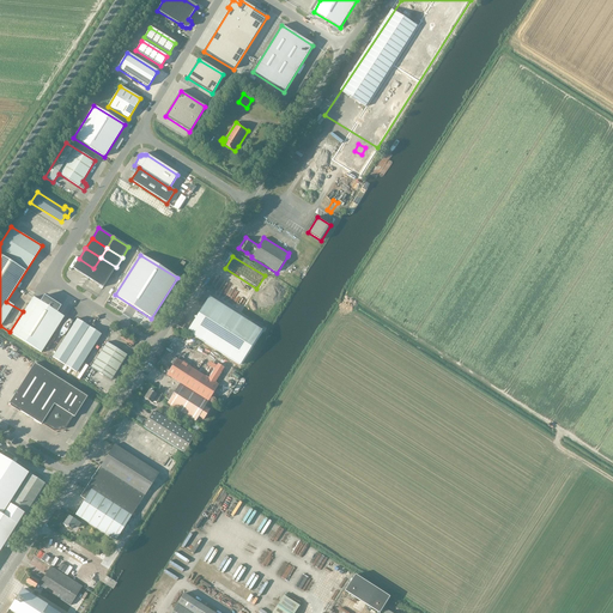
[(101,258),(93,268),(109,278),(116,267),(101,258)]
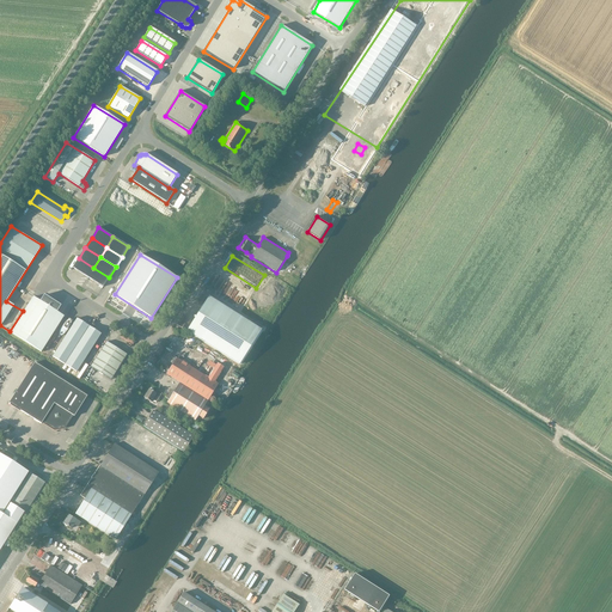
[(79,258),(73,268),(87,277),(93,268),(79,258)]
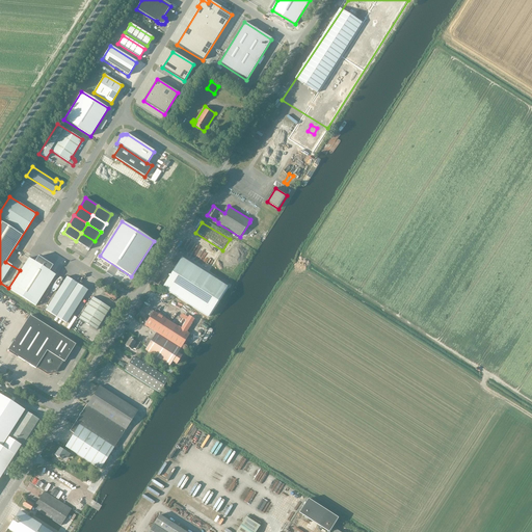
[(81,233),(76,241),(89,249),(95,241),(81,233)]
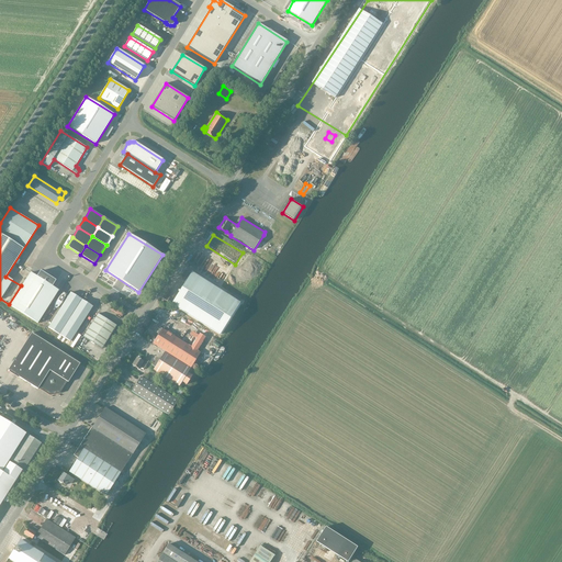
[(10,305),(37,323),(58,291),(52,287),(56,281),(41,271),(36,277),(31,272),(10,305)]
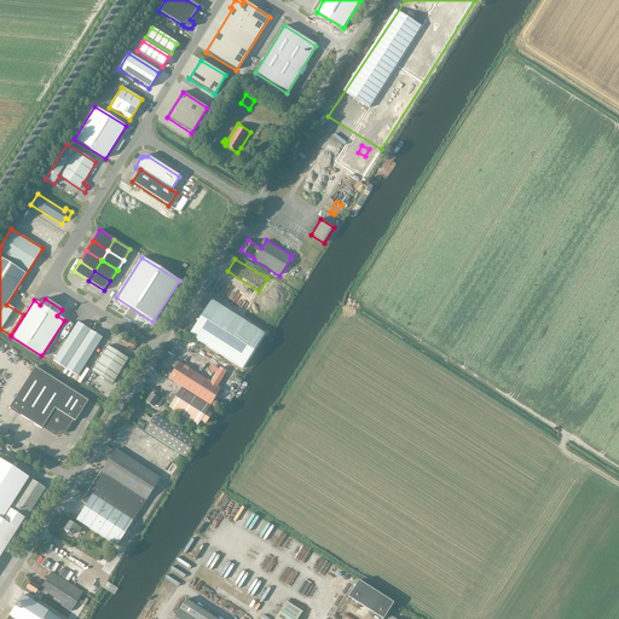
[(189,335),(242,369),(264,334),(210,300),(189,335)]
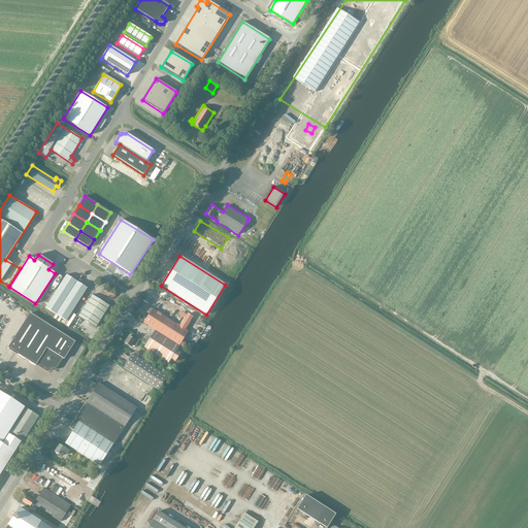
[(45,308),(56,315),(76,282),(66,274),(45,308)]
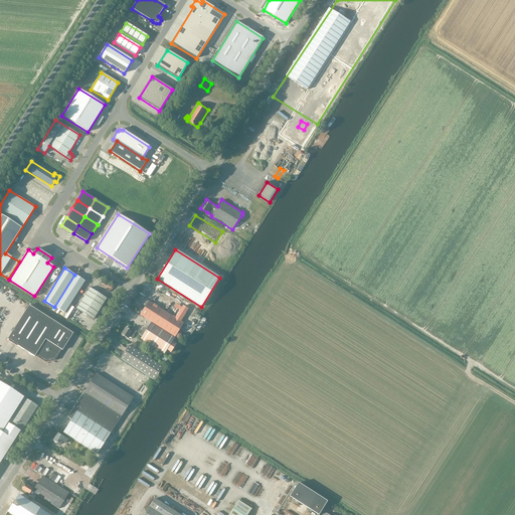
[(54,307),(64,314),(84,281),(74,275),(54,307)]
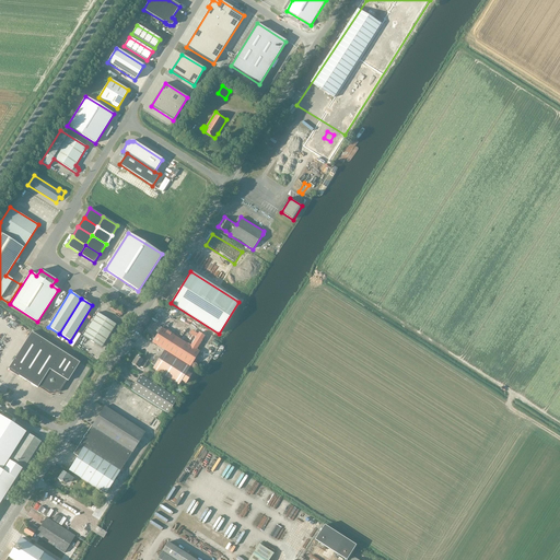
[(90,324),(108,336),(116,325),(97,313),(90,324)]
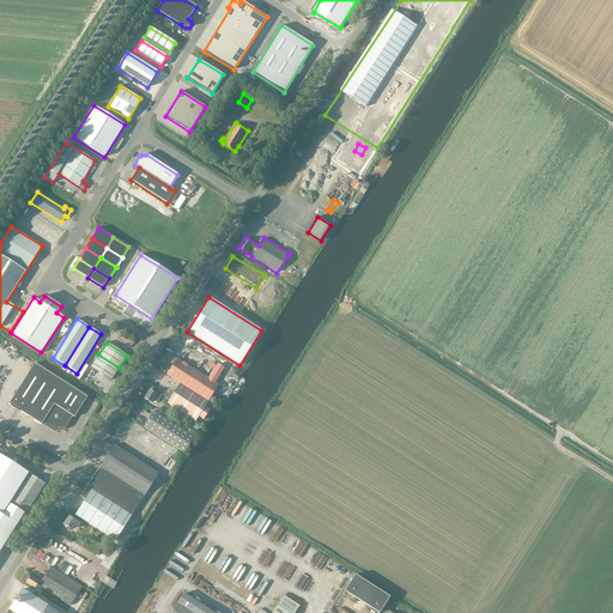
[(119,368),(98,354),(90,368),(110,381),(119,368)]
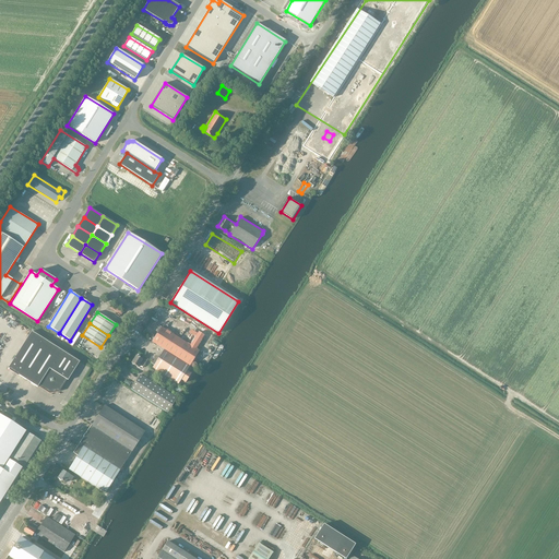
[(162,328),(152,342),(189,366),(199,352),(195,349),(204,335),(199,332),(198,334),(195,337),(192,342),(190,346),(162,328)]
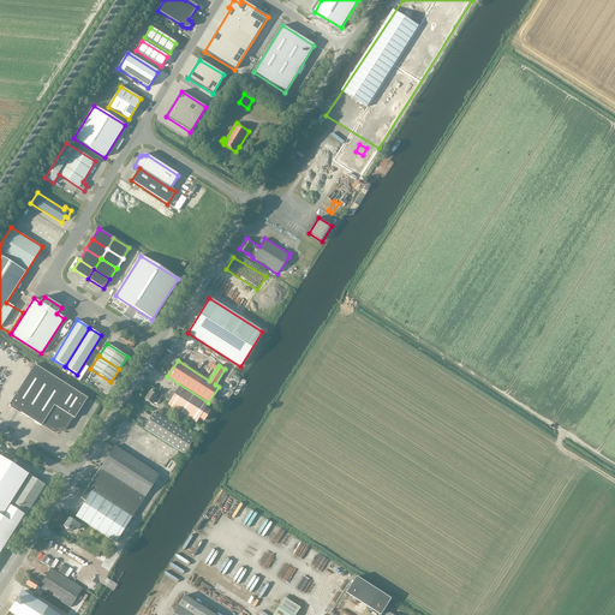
[(9,405),(41,427),(42,424),(54,431),(65,430),(72,417),(75,418),(88,398),(34,365),(9,405)]
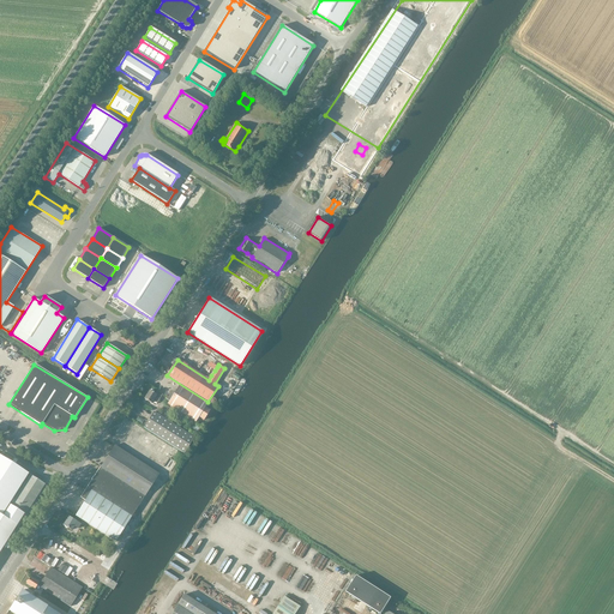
[(170,393),(164,403),(196,422),(199,417),(204,420),(210,410),(205,408),(208,403),(180,385),(173,396),(170,393)]
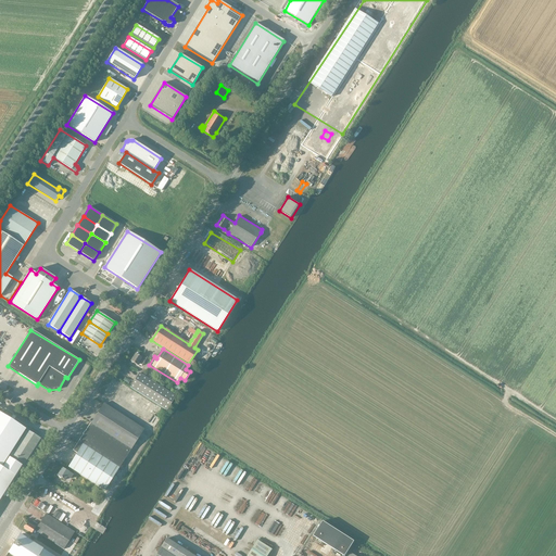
[(137,366),(138,363),(141,366),(147,357),(141,354),(139,356),(135,354),(130,362),(137,366)]
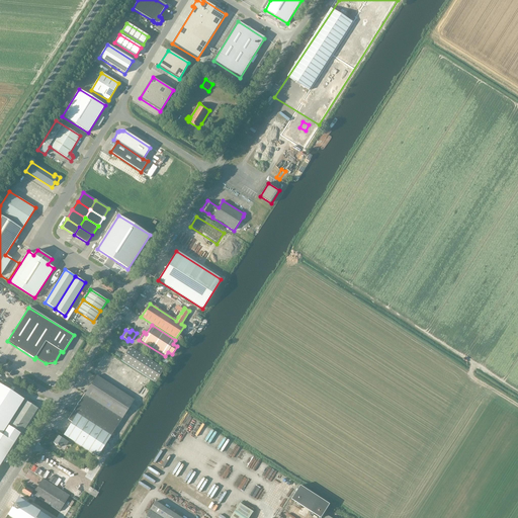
[(121,360),(156,382),(164,369),(130,347),(121,360)]
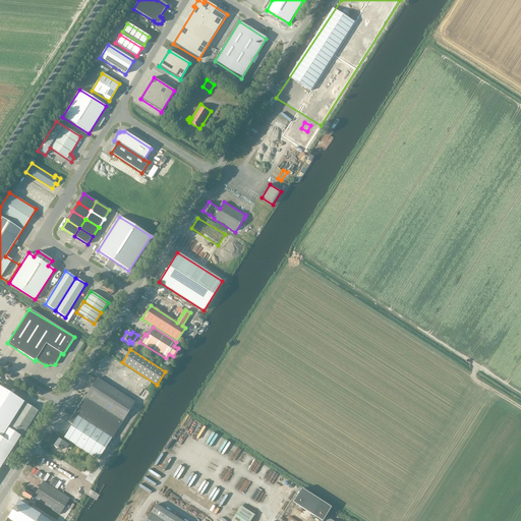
[(58,439),(54,446),(57,448),(60,450),(62,447),(65,449),(69,442),(98,460),(100,456),(103,458),(107,452),(110,447),(107,445),(134,403),(97,379),(68,422),(72,424),(63,438),(65,439),(63,442),(58,439)]
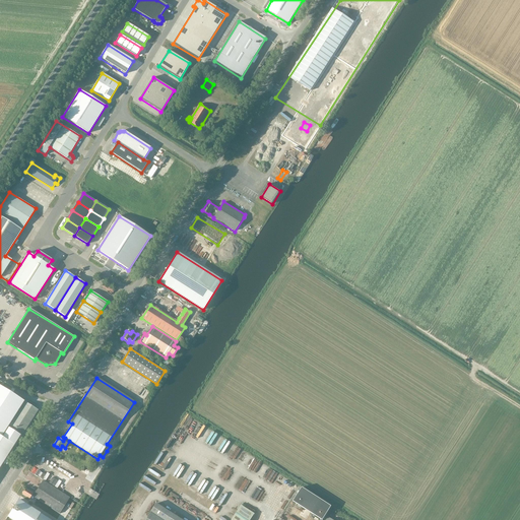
[(0,436),(1,437),(24,401),(10,392),(12,388),(4,383),(1,387),(0,385),(0,436)]
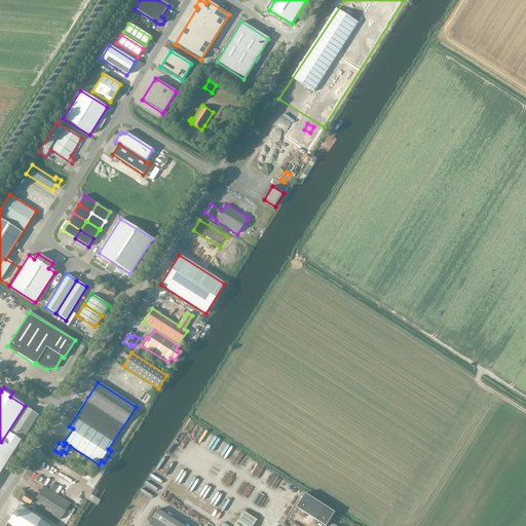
[(8,433),(22,441),(38,415),(25,407),(8,433)]
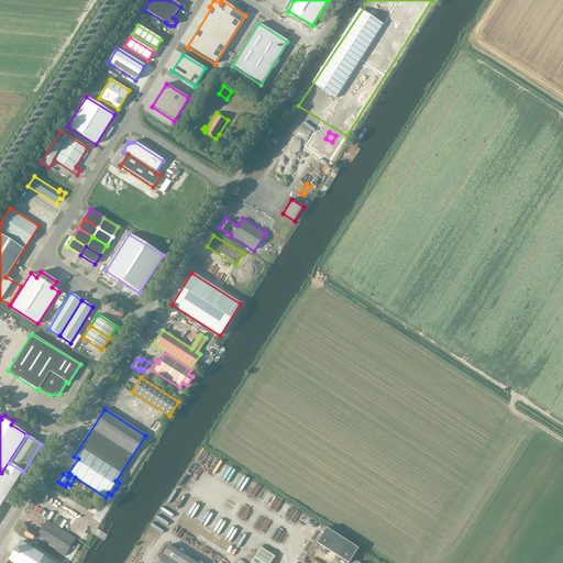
[(0,472),(0,506),(22,473),(9,464),(1,474),(0,472)]
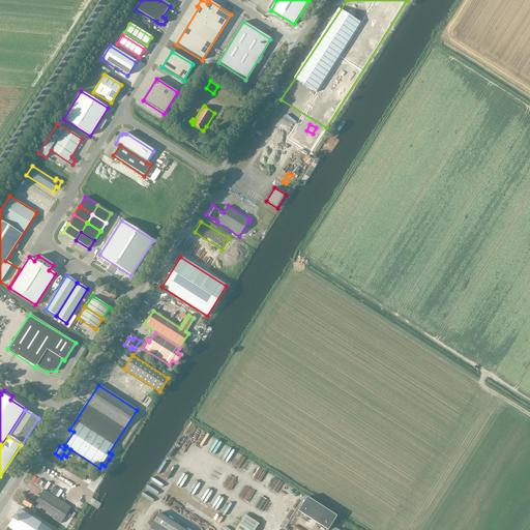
[(238,466),(243,469),(247,462),(242,459),(238,466)]
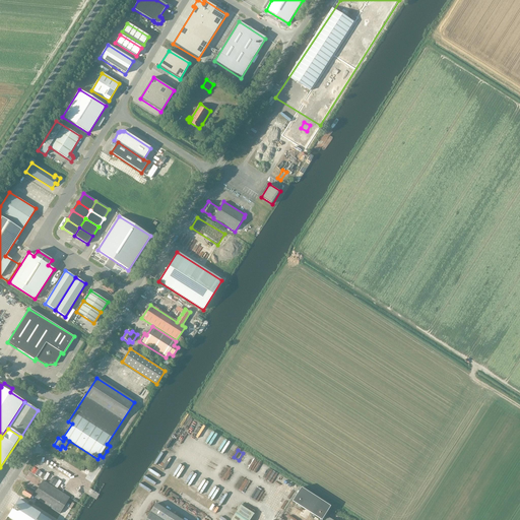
[(203,457),(199,464),(205,467),(209,461),(203,457)]
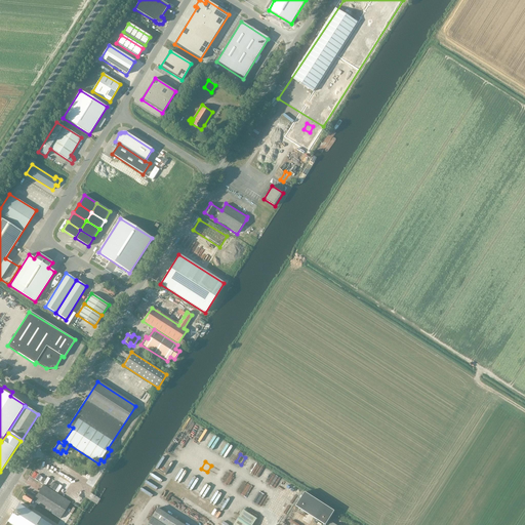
[(177,469),(170,483),(188,492),(190,489),(183,485),(188,475),(177,469)]
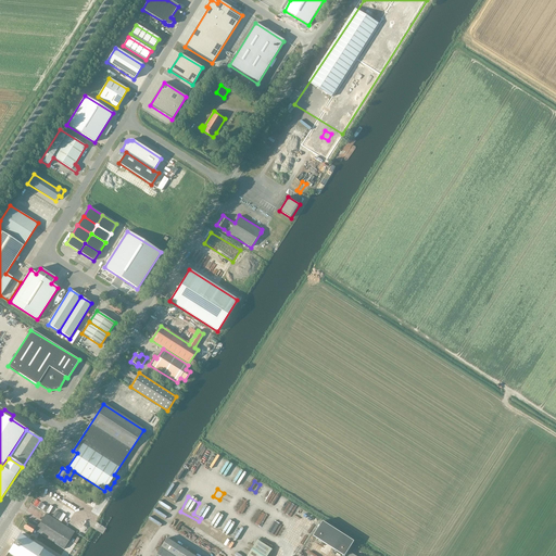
[(300,515),(302,512),(290,504),(288,508),(300,515)]
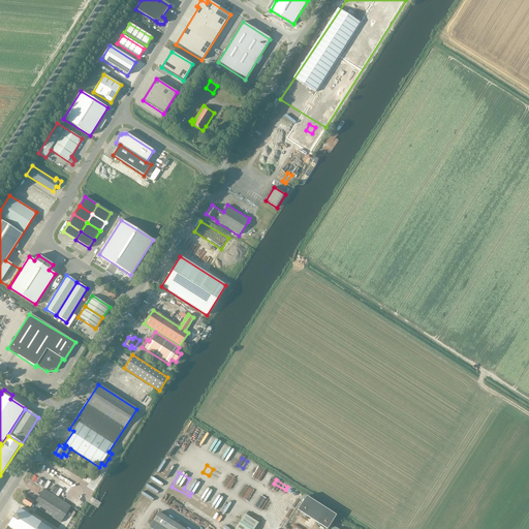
[(200,499),(206,488),(194,483),(189,494),(200,499)]
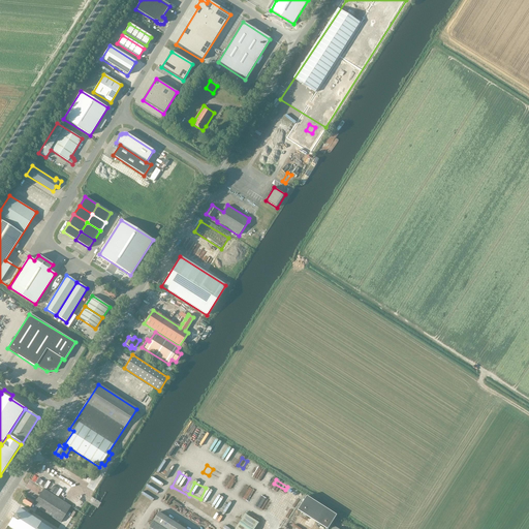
[(297,499),(300,495),(289,488),(286,492),(297,499)]
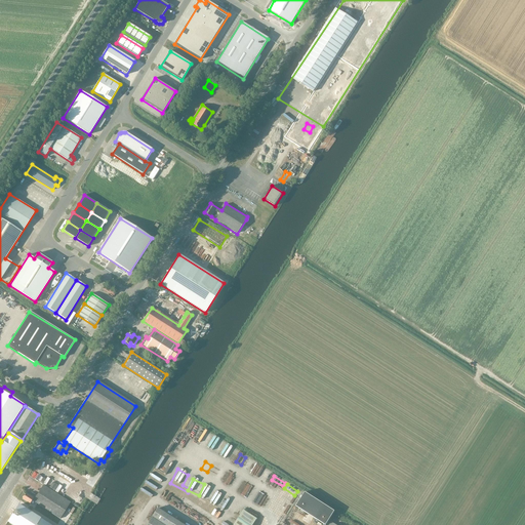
[(35,503),(59,519),(70,503),(43,485),(36,496),(31,493),(29,496),(26,494),(23,499),(30,503),(32,500),(35,503)]
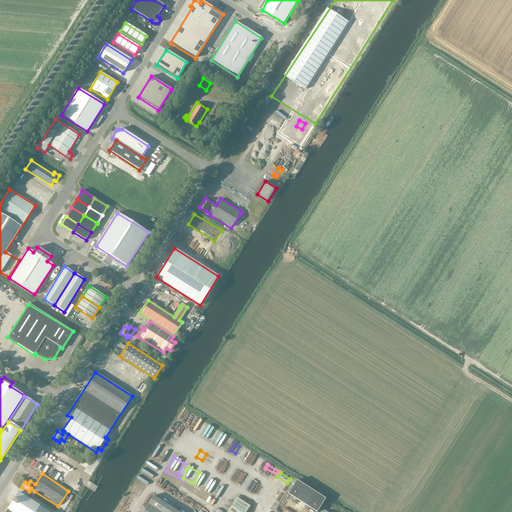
[(209,487),(212,489),(213,486),(212,485),(214,481),(207,476),(199,489),(206,493),(209,487)]
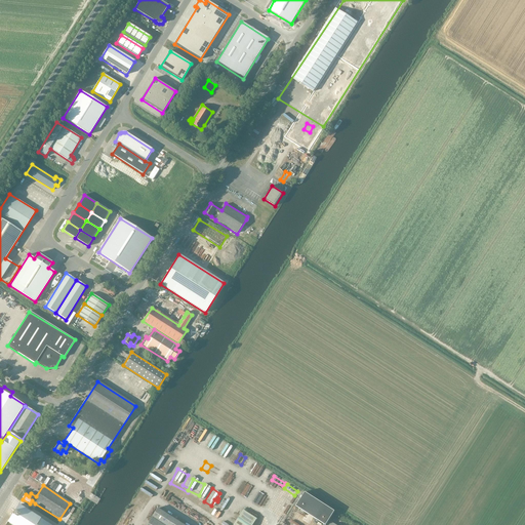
[(324,524),(325,524),(334,512),(305,492),(296,507),(324,524)]
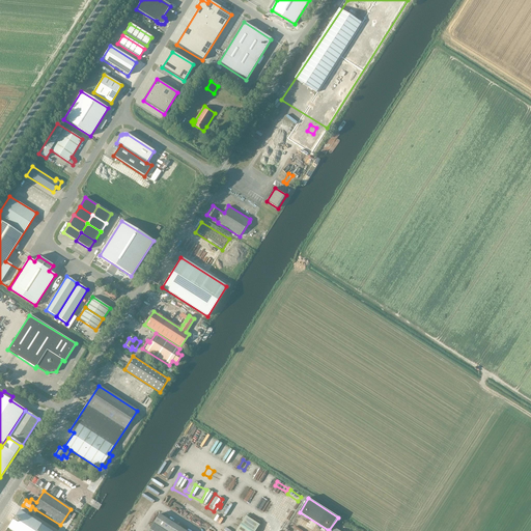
[(5,530),(50,530),(19,511),(5,530)]
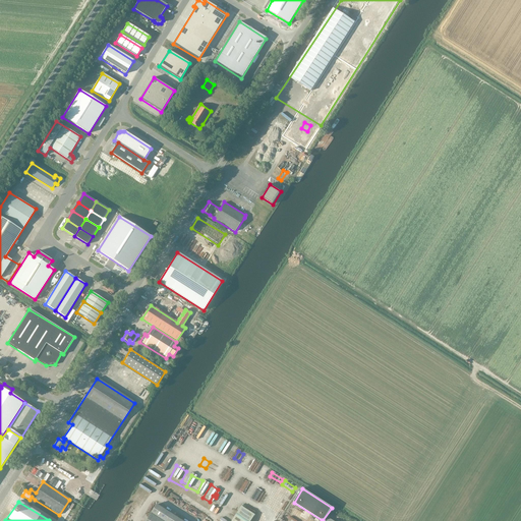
[(146,520),(181,520),(156,505),(146,520)]
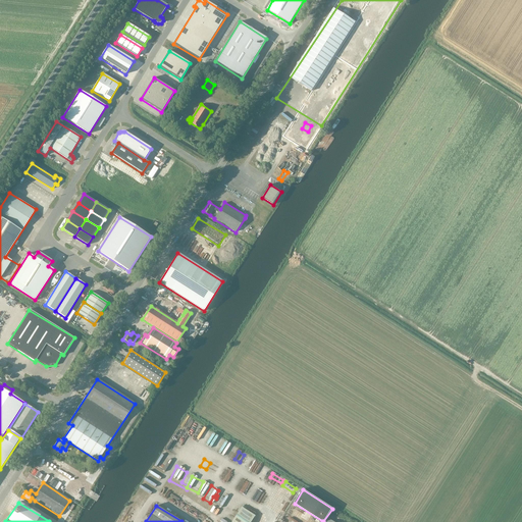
[(242,507),(231,521),(251,521),(255,515),(242,507)]
